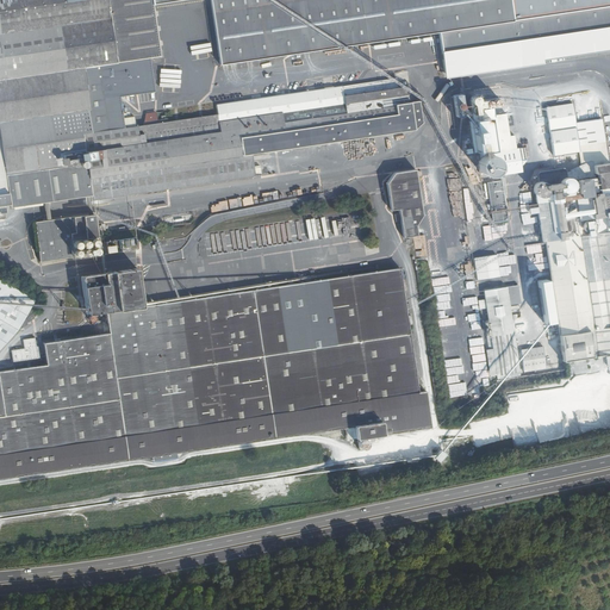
[(609,0),(0,0),(0,205),(11,205),(11,207),(92,195),(93,200),(261,174),(260,166),(254,167),(253,157),(253,156),(253,154),(424,129),(421,100),(410,101),(408,87),(397,88),(396,78),(217,104),(218,113),(159,123),(157,112),(145,113),(143,125),(136,126),(135,117),(123,118),(120,97),(154,92),(151,57),(160,56),(154,4),(179,0),(211,0),(222,64),(439,32),(446,79),(543,63),(543,60),(609,49),(609,0)]
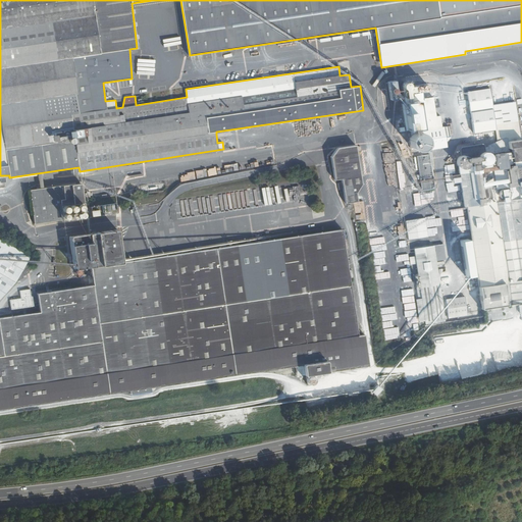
[(394,81),(386,82),(389,100),(397,99),(394,81)]
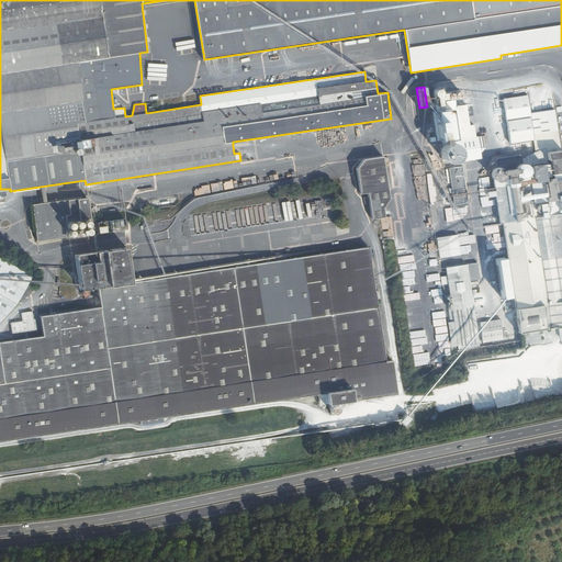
[(459,163),(481,158),(481,153),(485,147),(483,135),(475,136),(473,124),(469,125),(465,104),(454,105),(453,100),(442,101),(442,100),(445,98),(444,92),(440,92),(440,91),(439,89),(437,88),(435,88),(433,89),(433,91),(431,93),(433,94),(434,96),(435,97),(434,99),(434,101),(434,103),(436,104),(436,110),(434,111),(439,142),(442,141),(444,145),(441,147),(439,150),(440,154),(440,157),(444,160),(447,161),(450,163),(454,161),(457,163),(459,163)]
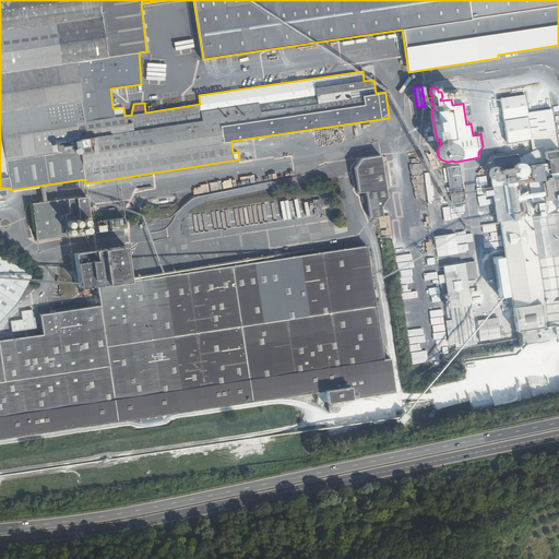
[(510,294),(515,332),(555,325),(557,335),(558,334),(558,154),(551,109),(527,113),(525,94),(499,98),(507,143),(531,140),(532,151),(523,154),(522,155),(522,157),(519,157),(518,155),(516,154),(514,154),(495,157),(494,157),(494,158),(492,161),(494,166),(491,167),(489,169),(487,171),(488,175),(489,178),(490,180),(492,189),(485,190),(485,195),(492,194),(497,222),(499,221),(499,222),(504,257),(501,258),(501,256),(492,257),(499,296),(507,295),(507,294),(510,294)]
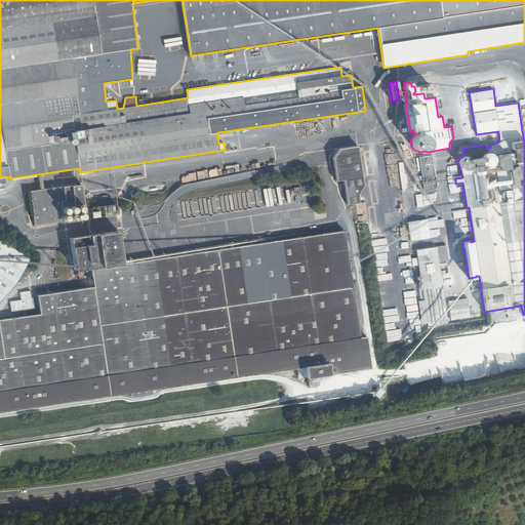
[(357,148),(338,150),(333,157),(336,180),(344,179),(348,204),(358,202),(357,195),(362,186),(357,148)]
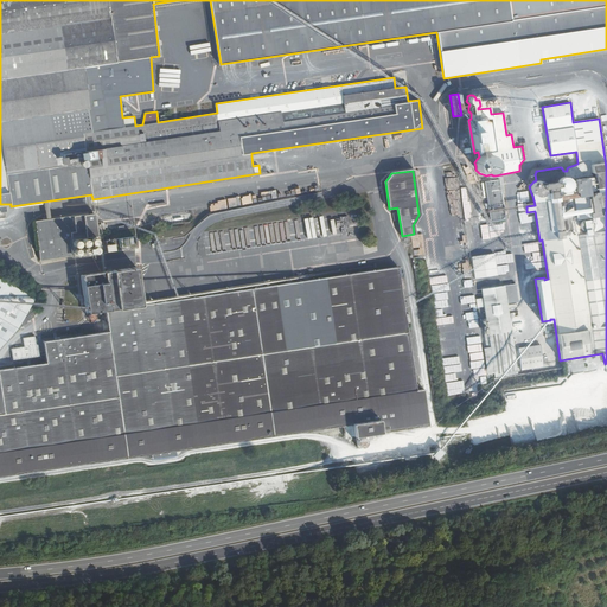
[(499,179),(485,181),(491,221),(506,218),(499,179)]
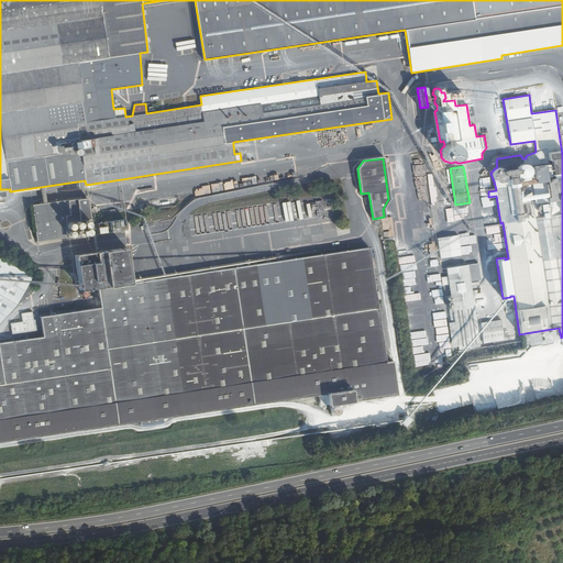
[(86,198),(33,205),(37,242),(124,230),(123,219),(90,224),(87,198),(86,198)]
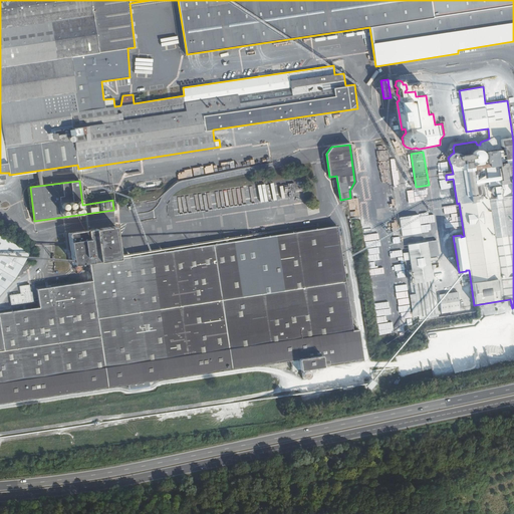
[(289,190),(294,189),(295,190),(301,189),(299,181),(287,185),(289,190)]
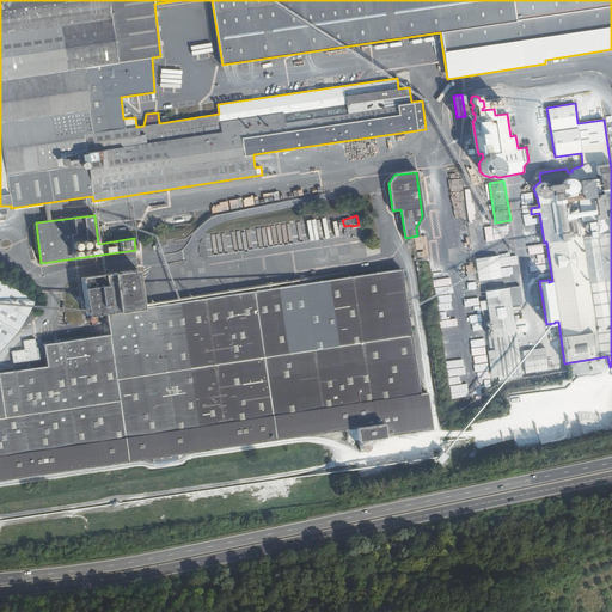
[(499,255),(475,258),(478,281),(501,277),(499,255)]
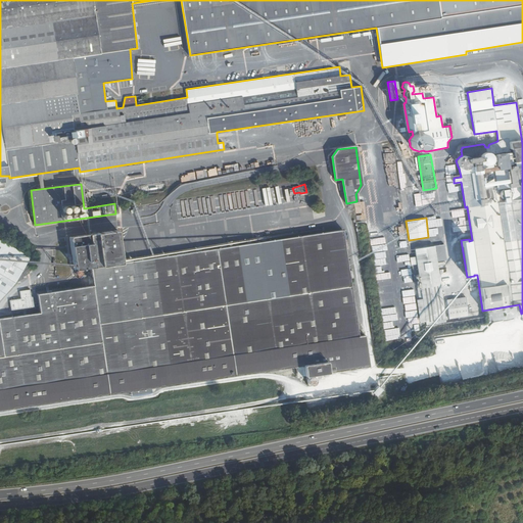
[(91,268),(93,285),(37,293),(40,313),(0,318),(0,409),(130,391),(150,388),(295,368),(296,377),(304,376),(302,365),(327,362),(328,372),(369,367),(365,336),(359,337),(348,265),(343,228),(326,231),(153,257),(122,263),(122,259),(116,230),(70,237),(75,265),(76,269),(91,268)]
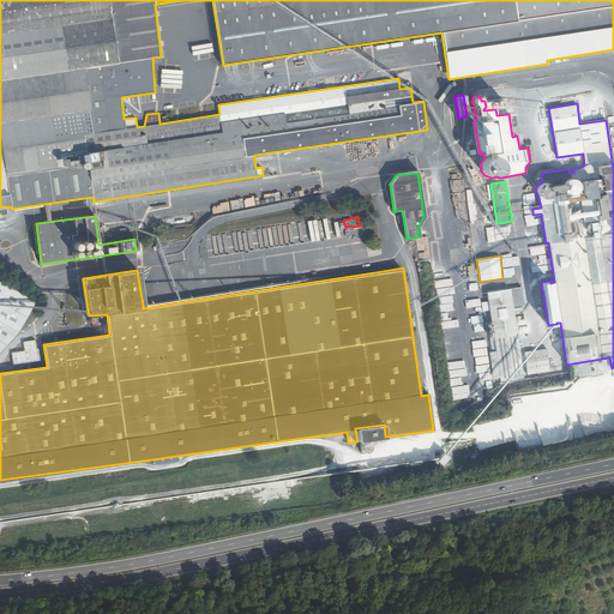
[(34,302),(0,282),(0,350),(17,332),(35,302),(34,302)]
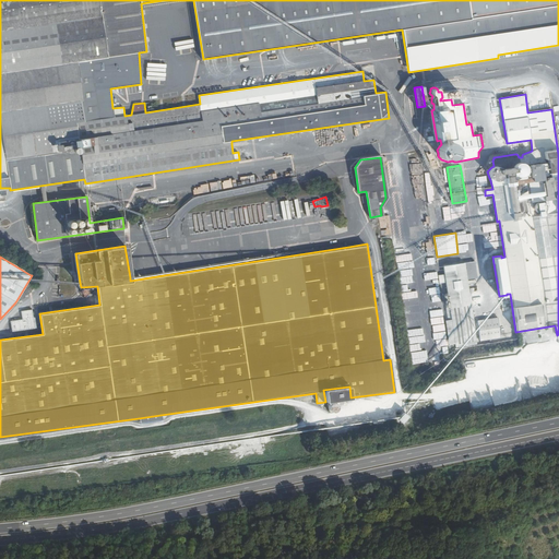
[(477,278),(475,261),(443,265),(447,294),(443,294),(448,319),(444,320),(449,344),(454,343),(455,348),(477,345),(467,281),(477,278)]
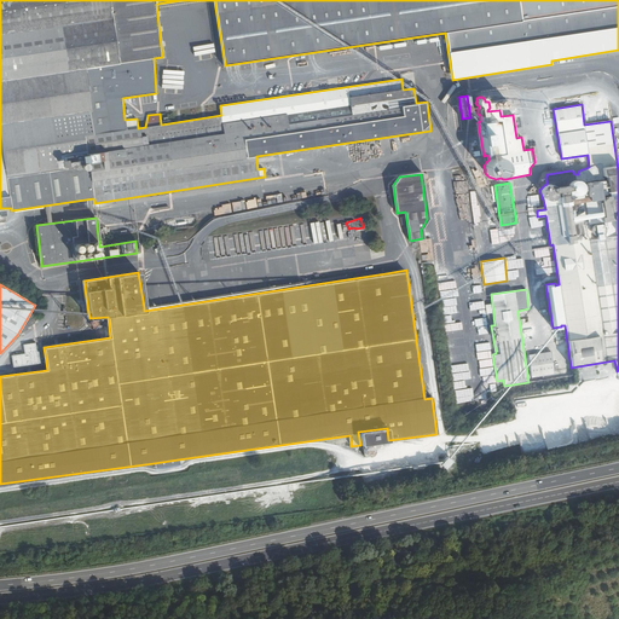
[(472,319),(475,343),(489,342),(485,310),(470,312),(472,319)]
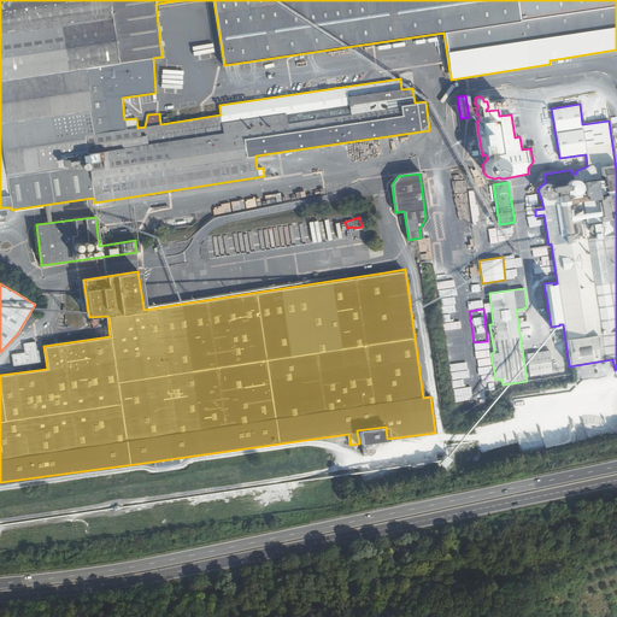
[(36,341),(24,344),(25,352),(12,354),(13,366),(40,363),(36,341)]
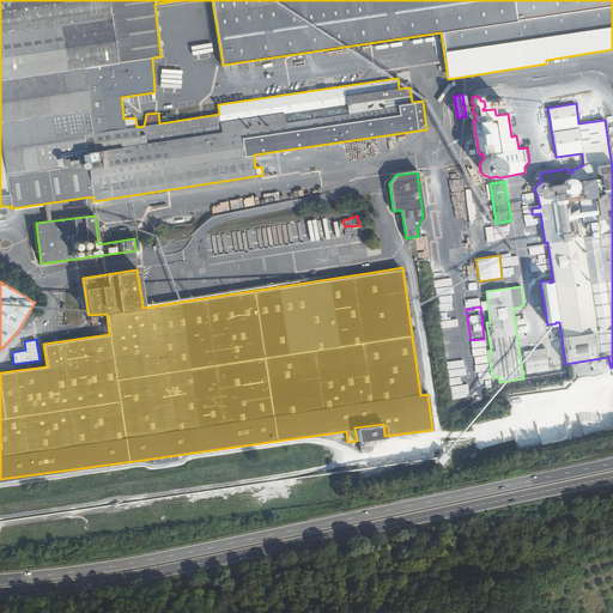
[(548,370),(545,347),(523,351),(527,374),(548,370)]
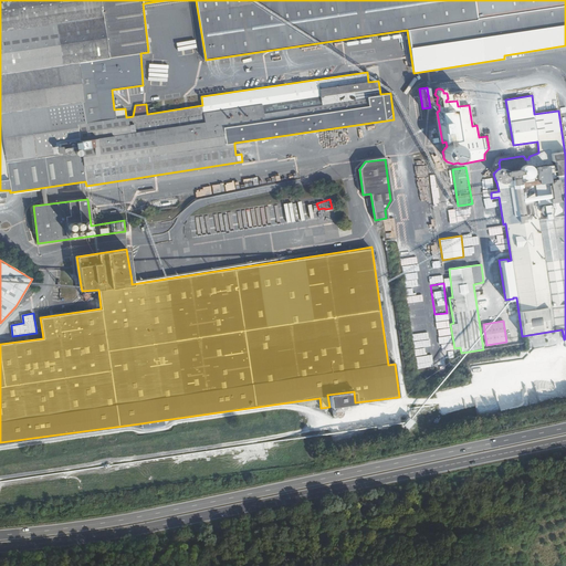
[(327,395),(329,407),(332,412),(333,416),(334,416),(338,416),(339,412),(341,411),(339,406),(355,402),(354,391),(327,395)]
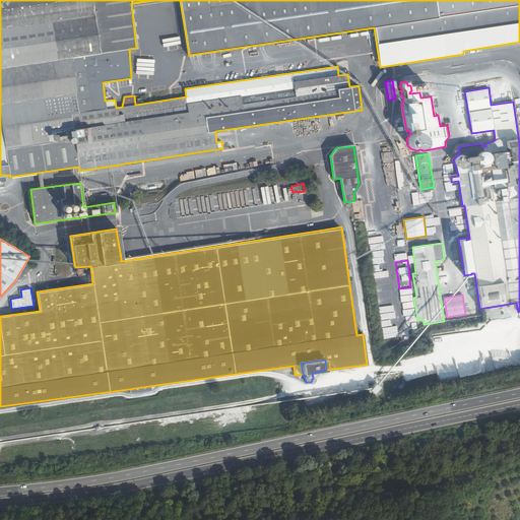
[(377,383),(372,390),(376,394),(382,387),(377,383)]
